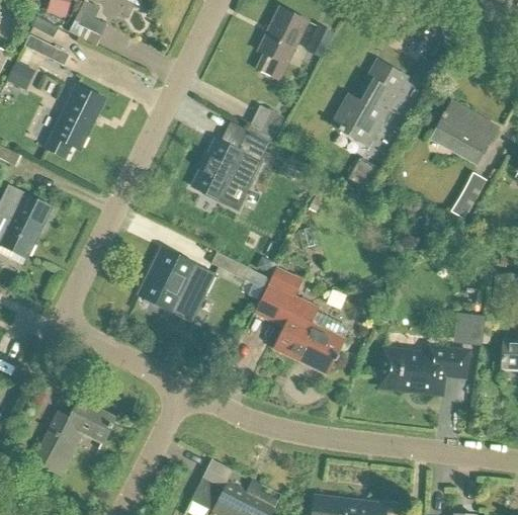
[(66,10),(68,0),(48,0),(47,7),(66,10)]
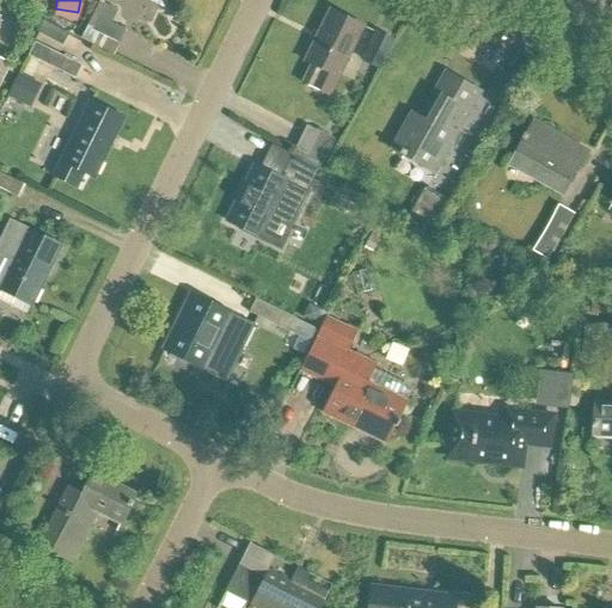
[(93,28),(120,41),(127,28),(112,20),(118,8),(105,1),(93,28)]
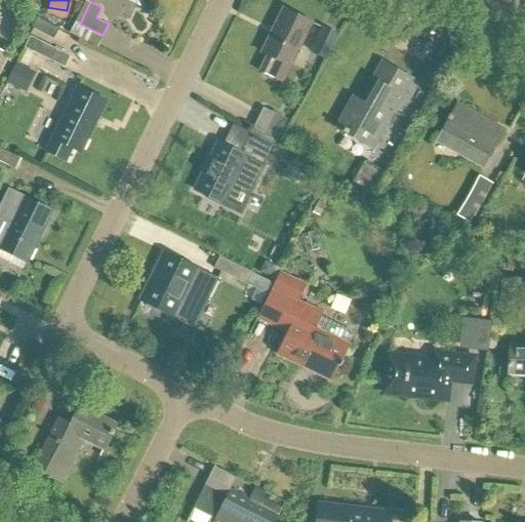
[(268,54),(260,70),(282,80),(289,65),(312,21),(284,7),(261,51),(268,54)]
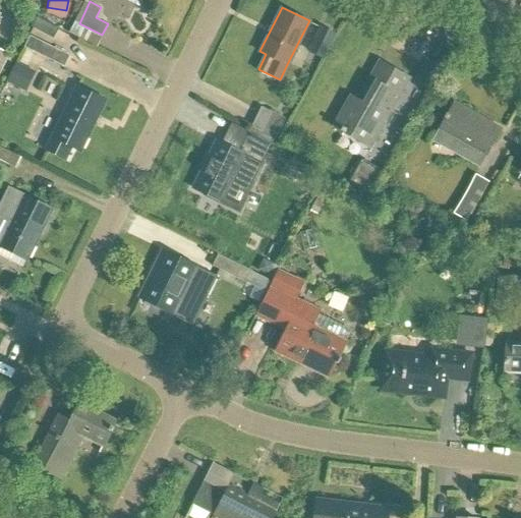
[(31,24),(53,37),(58,27),(37,15),(31,24)]
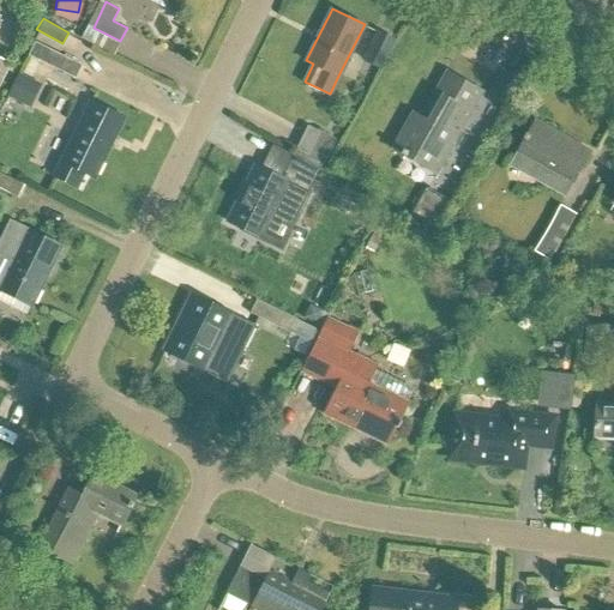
[(365,59),(380,66),(393,38),(379,31),(365,59)]
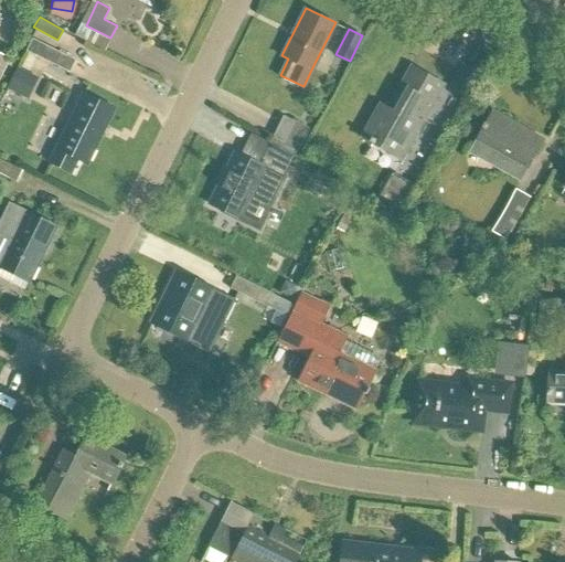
[(27,50),(70,71),(75,59),(32,38),(27,50)]
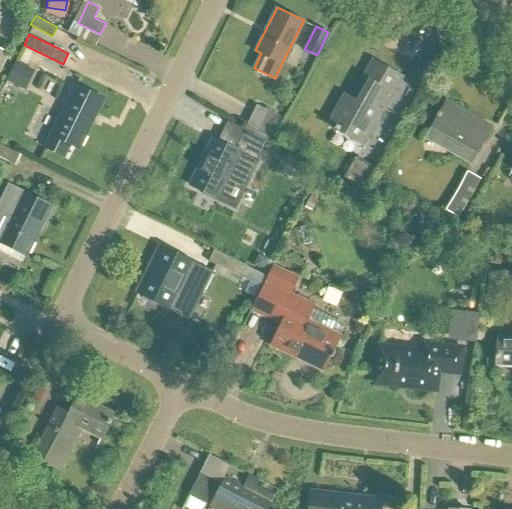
[(0,71),(10,51),(0,45),(0,71)]
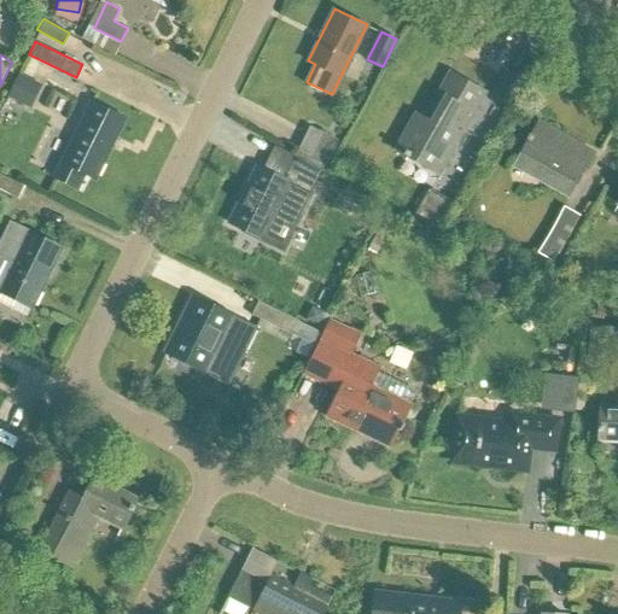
[(453,145),(484,89),(452,71),(426,116),(415,111),(395,148),(439,173),(455,146),(453,145)]
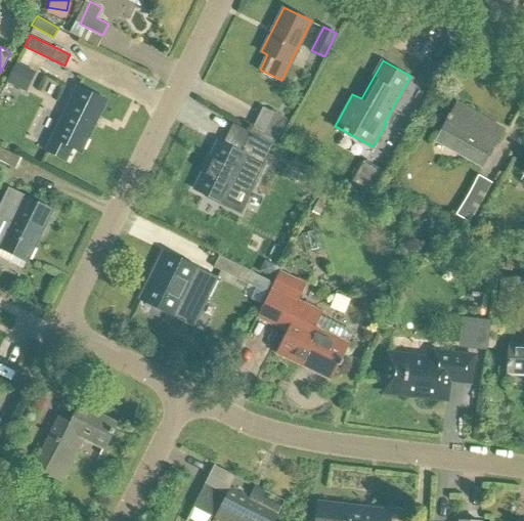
[(8,78),(22,85),(30,70),(15,62),(8,78)]
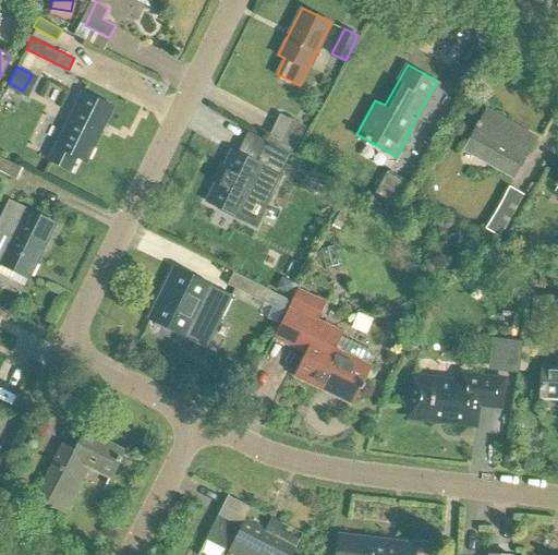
[(49,159),(69,169),(75,155),(85,160),(112,106),(83,91),(56,145),(49,159)]
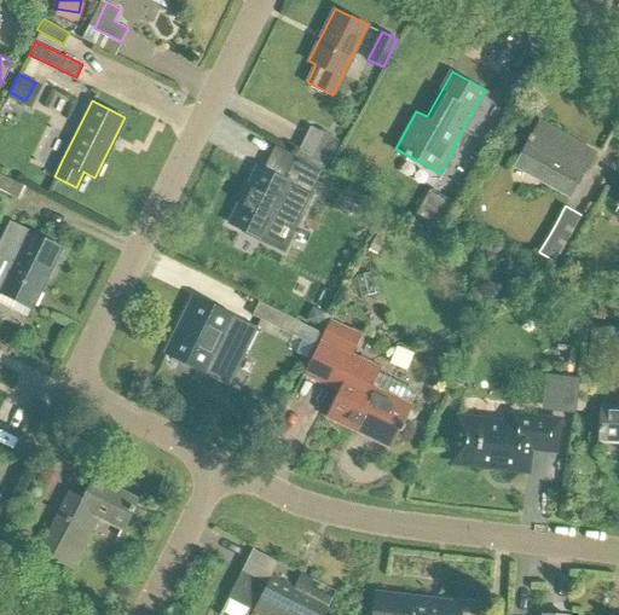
[(550,178),(548,183),(570,196),(595,152),(542,122),(520,161),(550,178)]
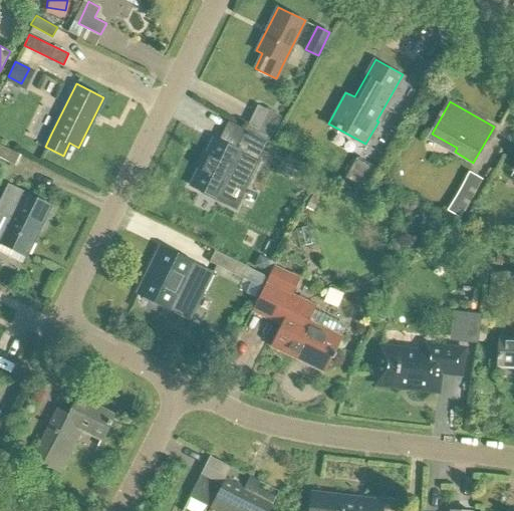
[(257,104),(245,129),(268,140),(280,115),(257,104)]
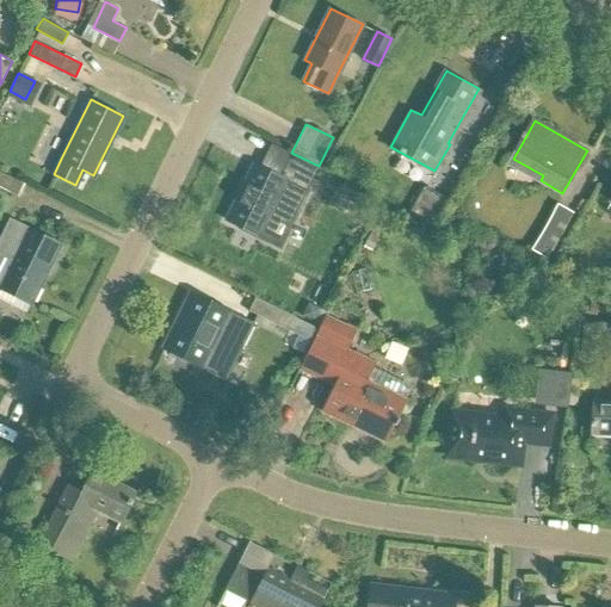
[(292,218),(319,166),(291,153),(281,175),(254,162),(227,218),(267,239),(281,212),(292,218)]
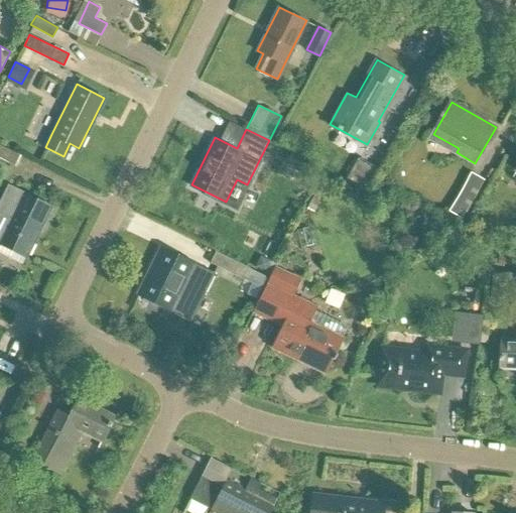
[(0,157),(14,164),(19,153),(0,144),(0,157)]
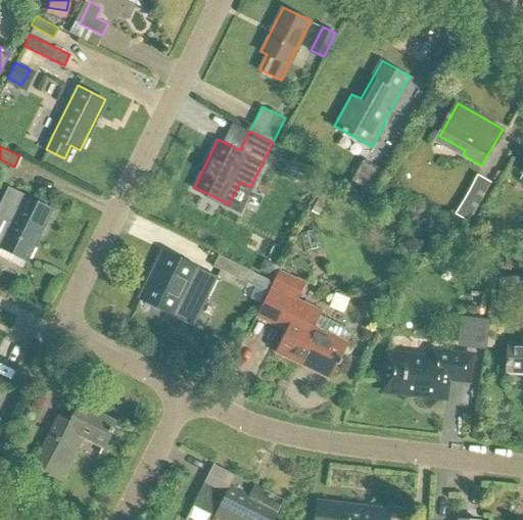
[(351,180),(370,191),(382,169),(364,158),(351,180)]
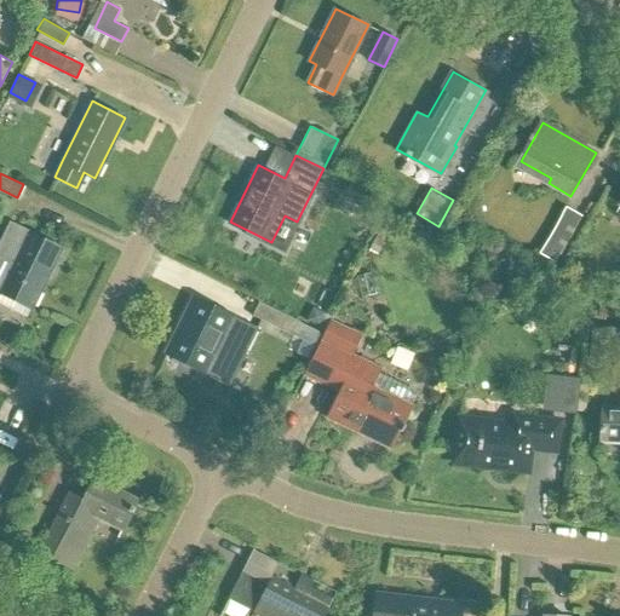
[(539,252),(555,260),(581,214),(566,205),(539,252)]
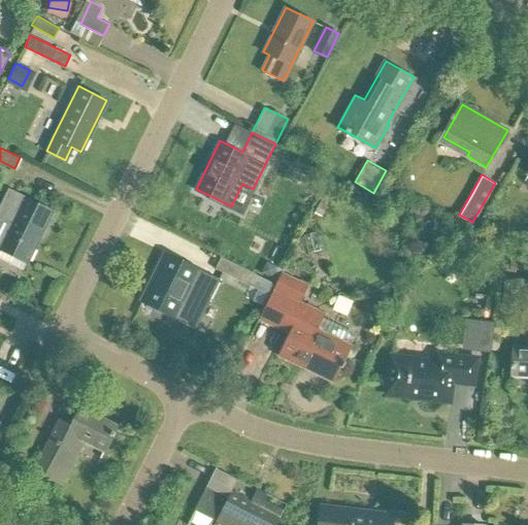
[(0,249),(27,262),(53,209),(25,196),(25,195),(8,187),(0,203),(0,249)]
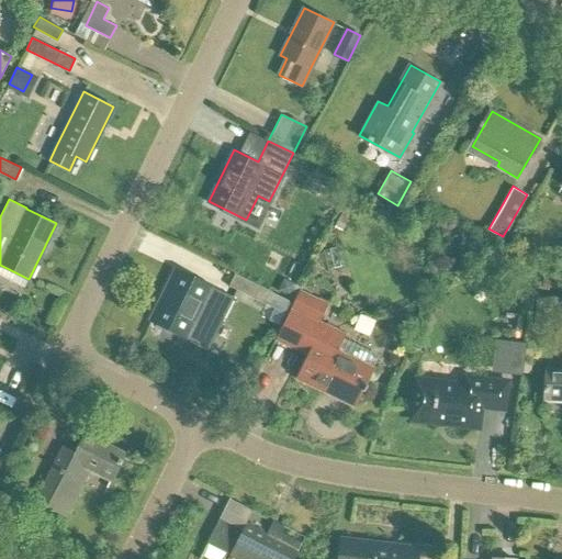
[(446,272),(456,258),(449,254),(439,267),(446,272)]
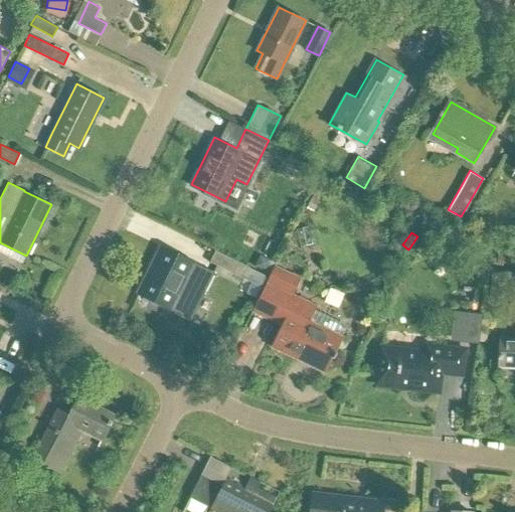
[(138,293),(165,306),(188,259),(161,245),(138,293)]
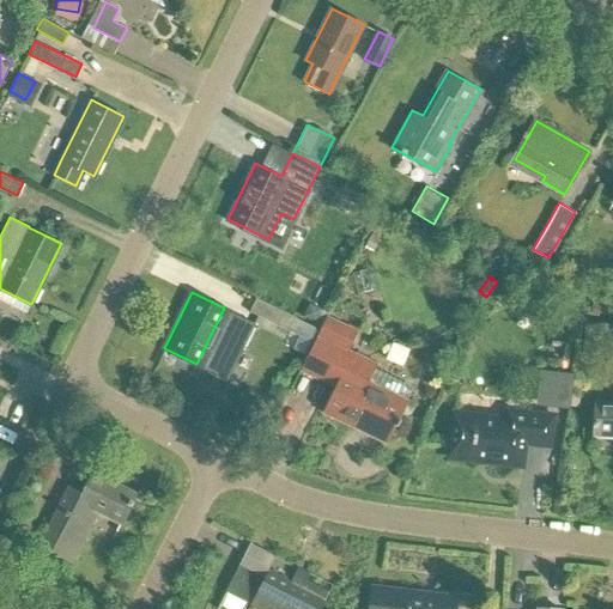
[(250,310),(289,329),(296,316),(256,297),(250,310)]
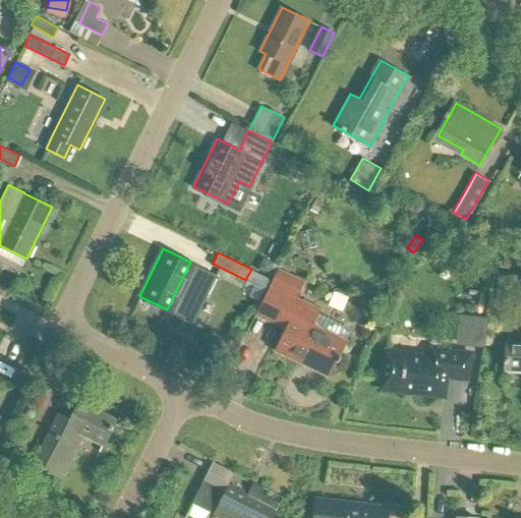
[(295,298),(303,282),(278,269),(255,314),(285,329),(275,349),(330,377),(347,341),(312,325),(320,310),(295,298)]
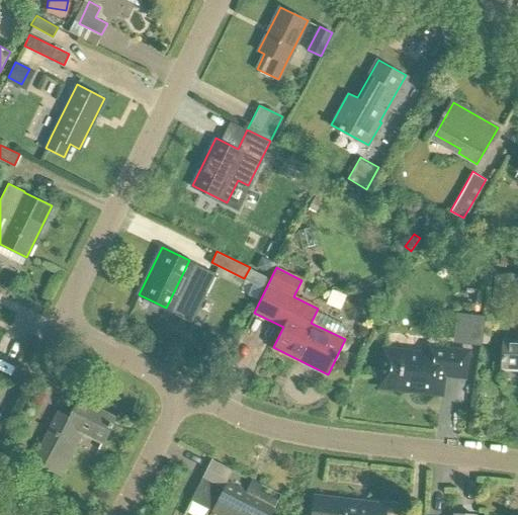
[(494,285),(517,285),(517,273),(495,272),(494,285)]
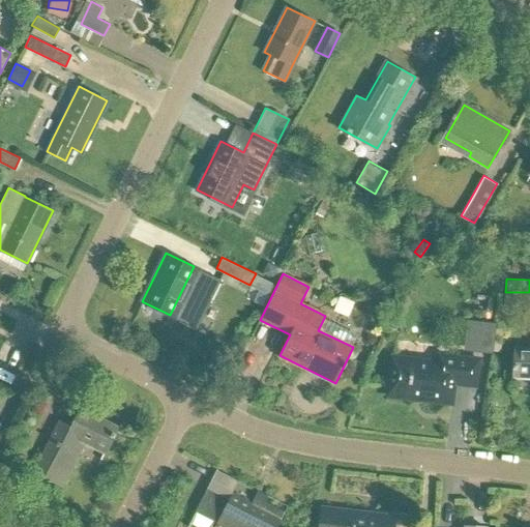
[(493,353),(496,322),(481,321),(478,351),(493,353)]
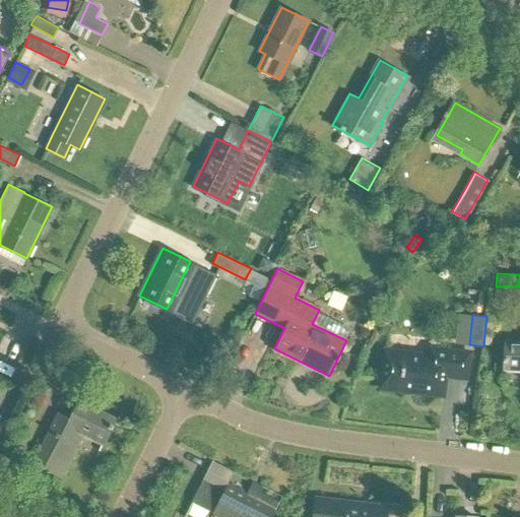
[(519,339),(504,338),(502,370),(519,371),(519,339)]
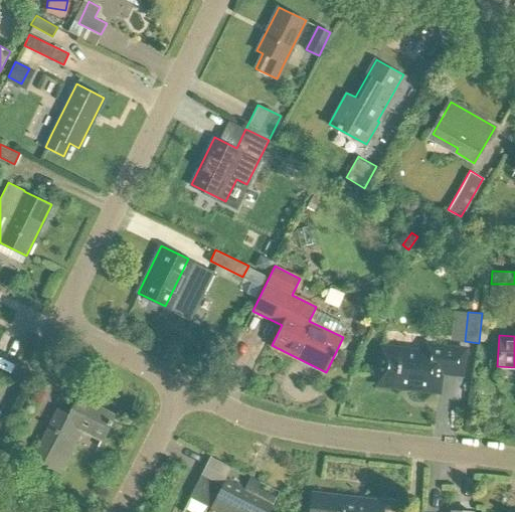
[(382,347),(378,383),(438,390),(440,371),(462,374),(465,348),(426,343),(425,352),(382,347)]
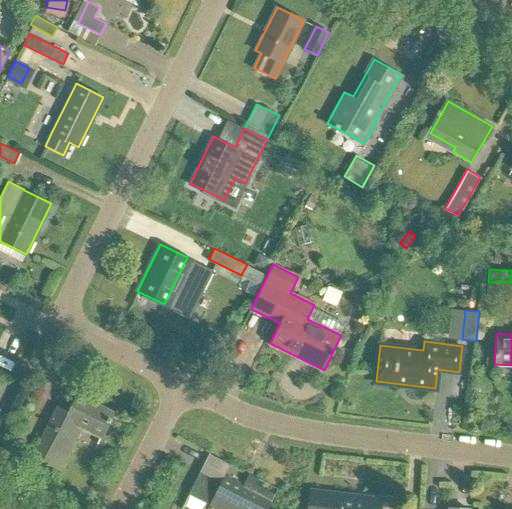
[(32,455),(59,469),(81,426),(102,437),(115,411),(78,392),(69,411),(58,406),(32,455)]
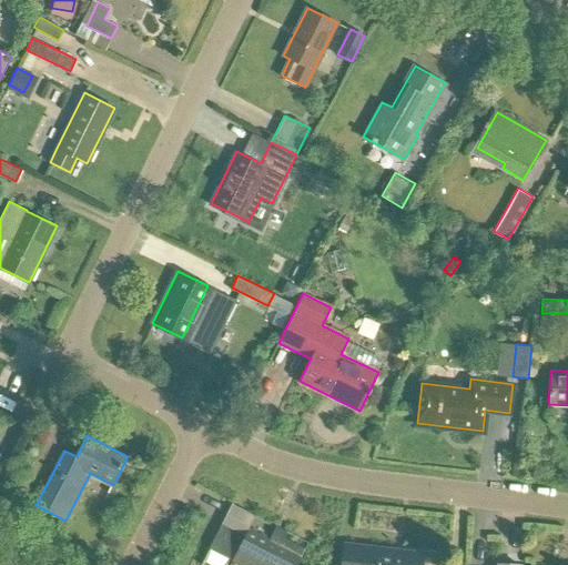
[(13,532),(27,507),(13,501),(1,525),(13,532)]
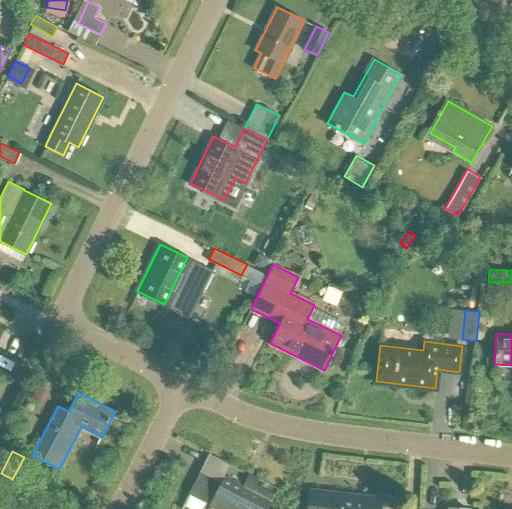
[(189,494),(210,504),(208,508),(265,508),(274,494),(255,484),(258,479),(248,474),(243,484),(225,474),(221,483),(200,472),(189,494)]
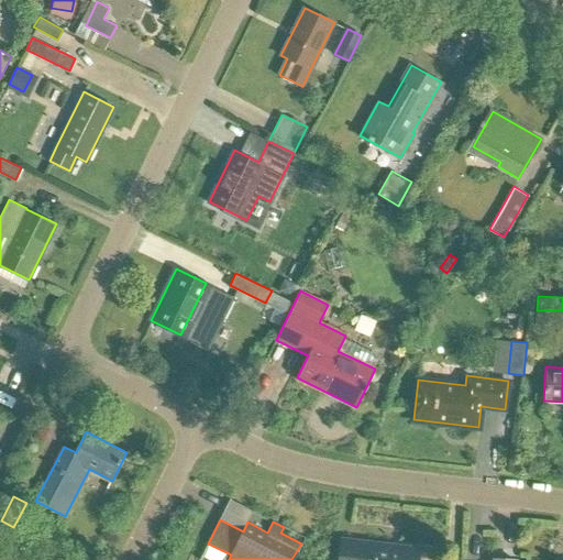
[(338,559),(418,559),(420,548),(341,538),(338,559)]
